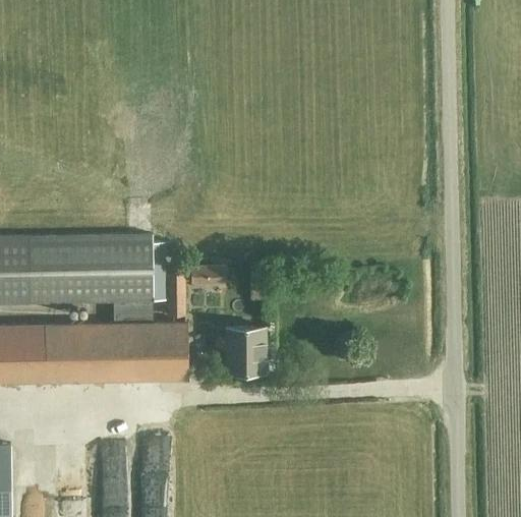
[(152,236),(0,238),(0,304),(113,303),(113,326),(0,327),(0,384),(188,381),(187,324),(153,325),(153,302),(154,302),(165,302),(164,245),(153,245),(152,236)]
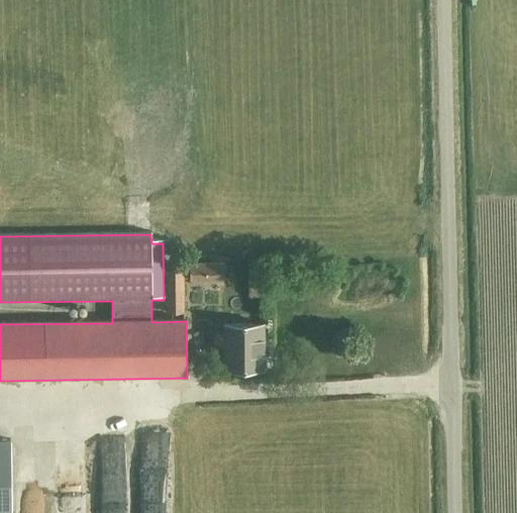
[(249,288),(272,287),(271,253),(248,253),(249,288)]
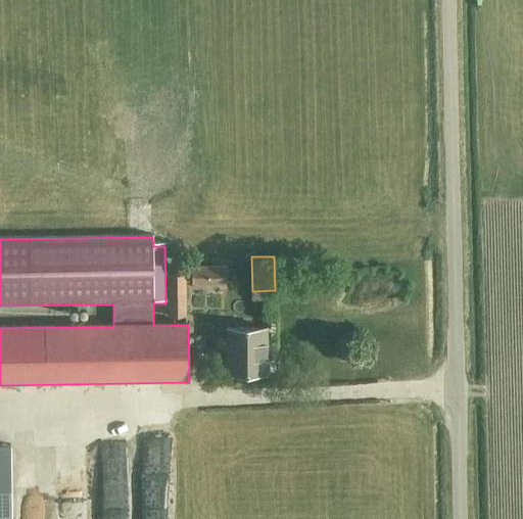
[(226,270),(191,269),(192,286),(226,286),(226,270)]
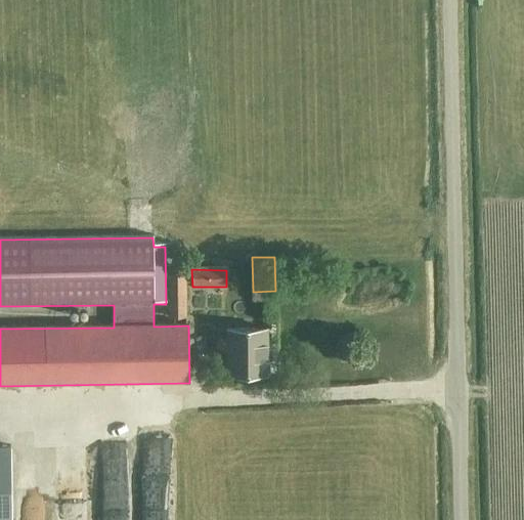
[(168,276),(169,319),(186,319),(185,276),(168,276)]
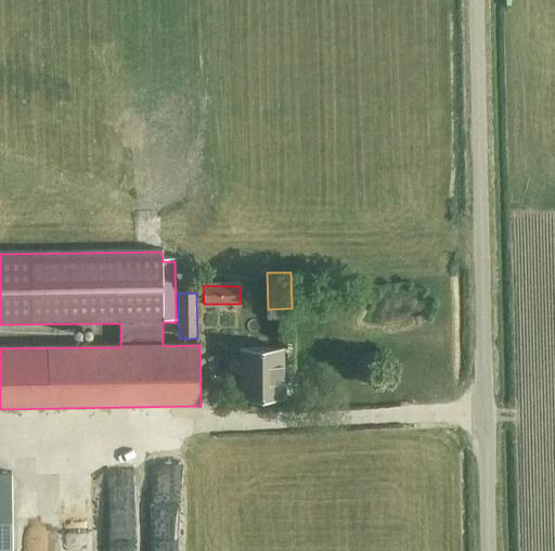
[(231,373),(240,373),(240,399),(283,398),(283,350),(240,351),(240,361),(231,361),(231,373)]
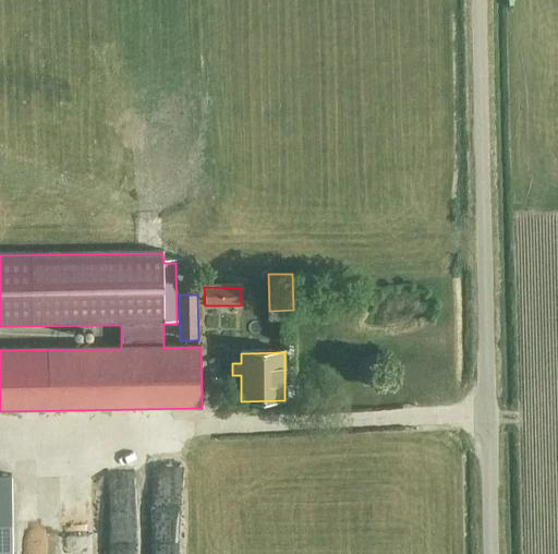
[(12,553),(11,478),(0,478),(0,553),(12,553)]
